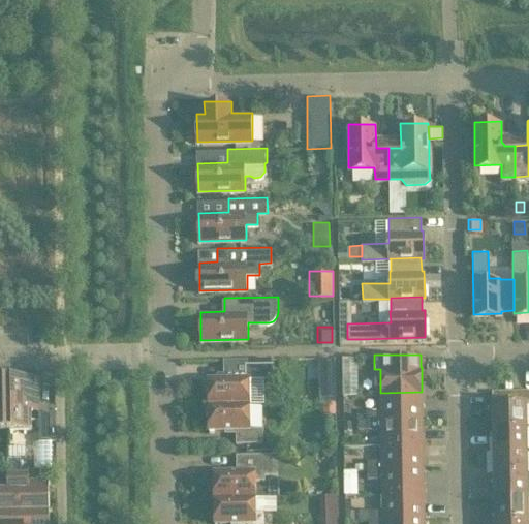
[(351,356),(342,356),(343,393),(351,393),(351,356)]
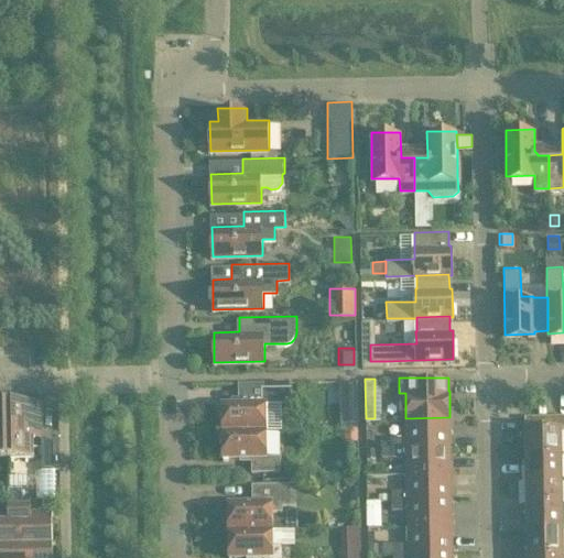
[(221,428),(266,428),(266,402),(291,401),(291,380),(238,381),(238,401),(221,401),(221,428)]
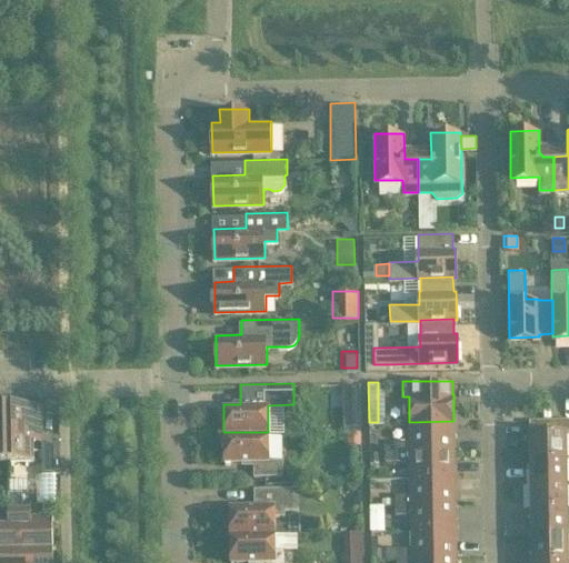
[(8,403),(8,460),(33,459),(33,431),(41,431),(41,403),(8,403)]
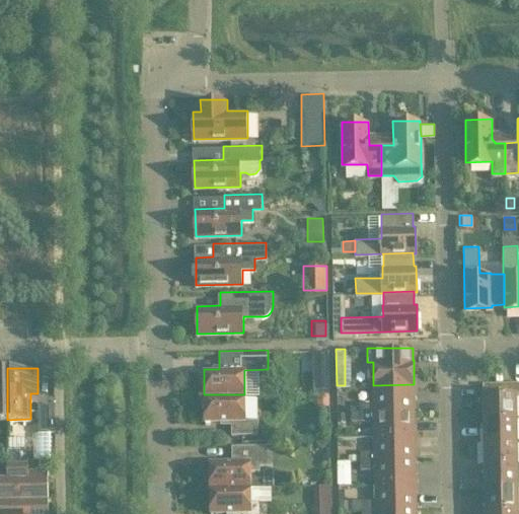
[(319,392),(328,392),(328,377),(314,377),(314,391),(319,391),(319,392)]
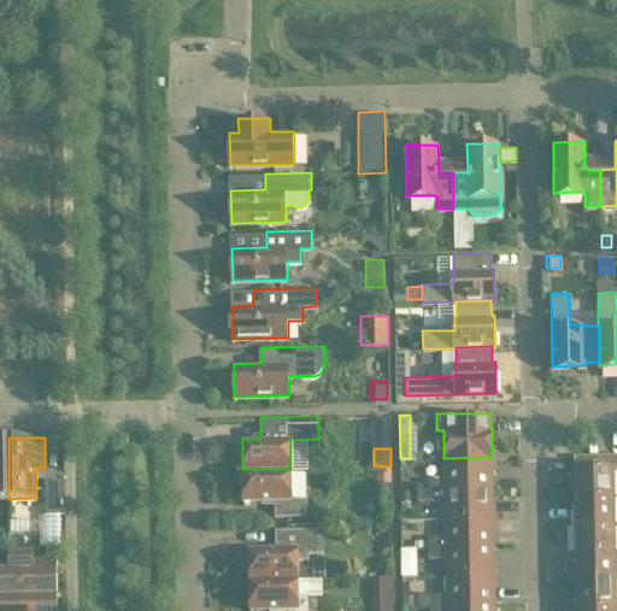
[(575,497),(613,495),(613,468),(616,466),(616,452),(588,453),(588,468),(574,468),(575,497)]
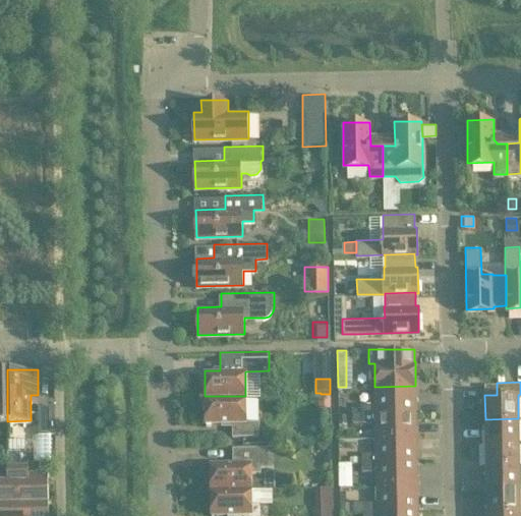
[(415,386),(374,387),(374,402),(360,403),(361,411),(415,410),(415,386)]
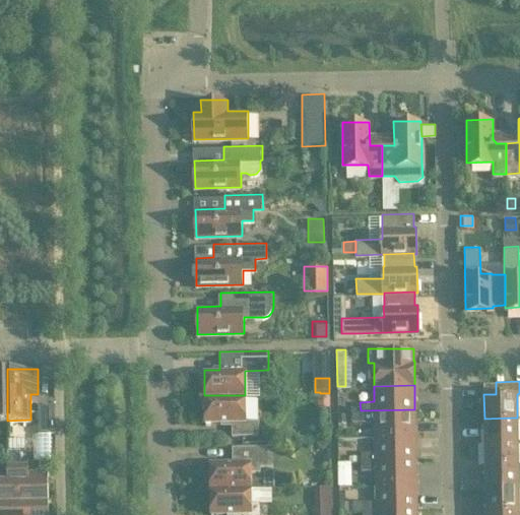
[(329,405),(329,393),(320,393),(320,405),(329,405)]
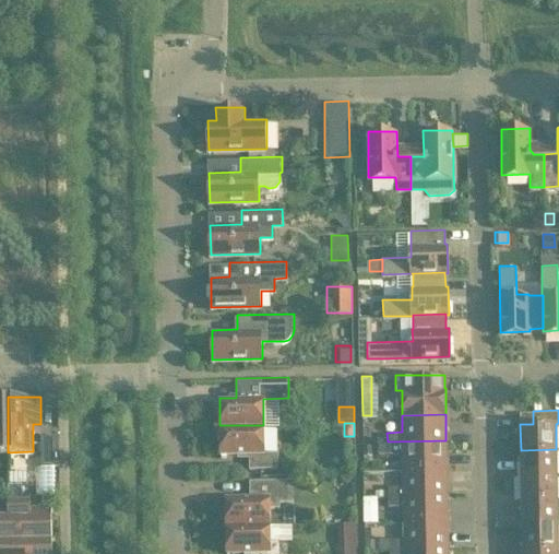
[(263,425),(219,425),(221,452),(249,452),(249,467),(277,466),(277,450),(264,451),(263,425)]
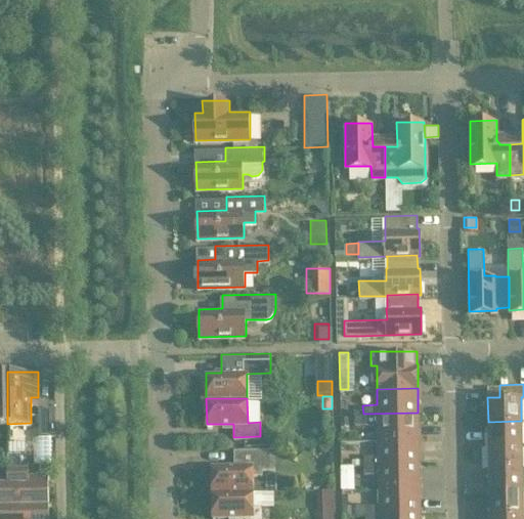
[(54,406),(38,406),(39,435),(55,435),(54,406)]
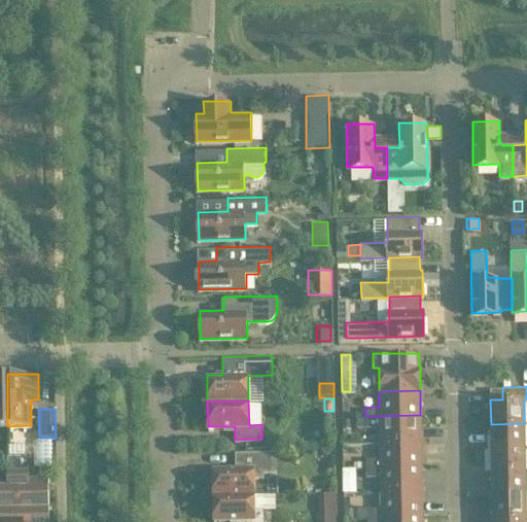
[(420,415),(365,416),(365,417),(356,417),(356,425),(380,425),(380,441),(421,440),(420,415)]
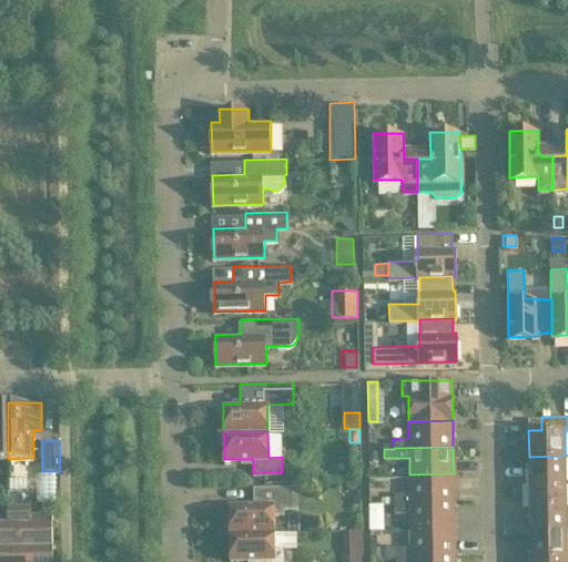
[(565,456),(529,457),(529,481),(566,481),(565,456)]
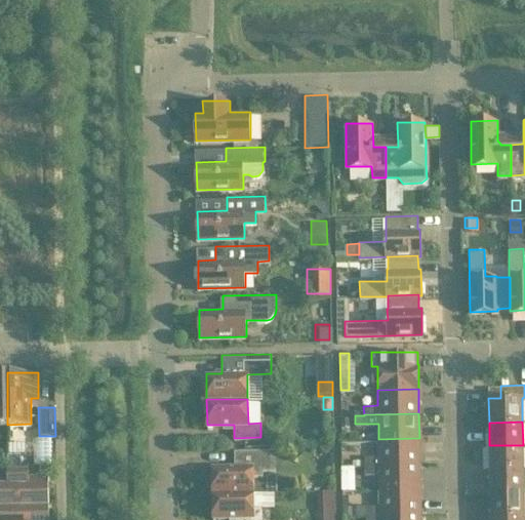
[(419,438),(378,439),(378,454),(364,455),(364,464),(419,463),(419,438)]
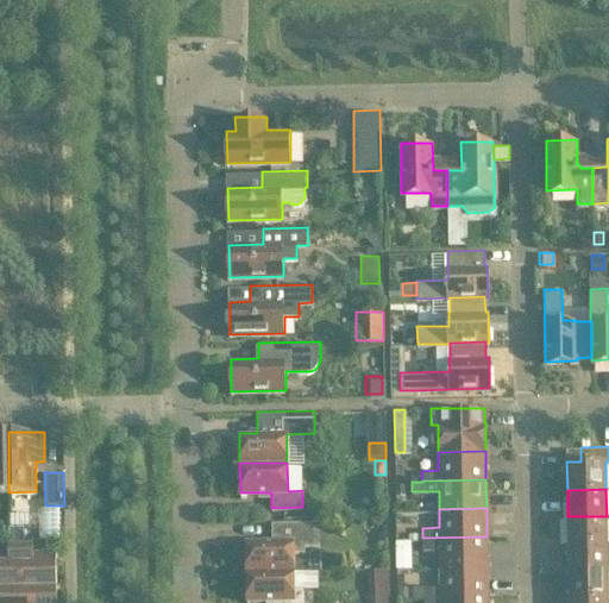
[(607,544),(607,516),(567,516),(567,544),(607,544)]
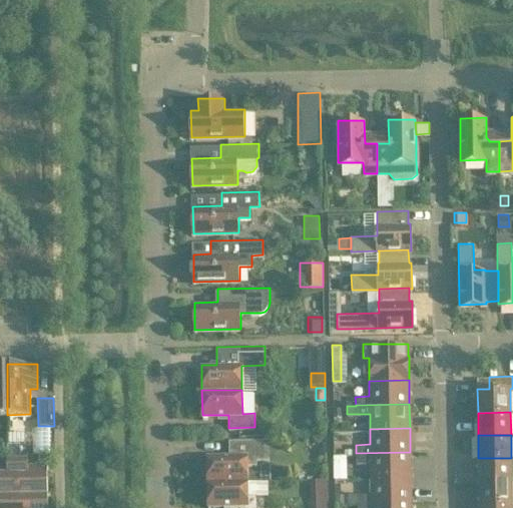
[(207,480),(247,479),(247,464),(257,464),(257,458),(269,458),(268,438),(228,439),(229,455),(206,455),(207,480)]
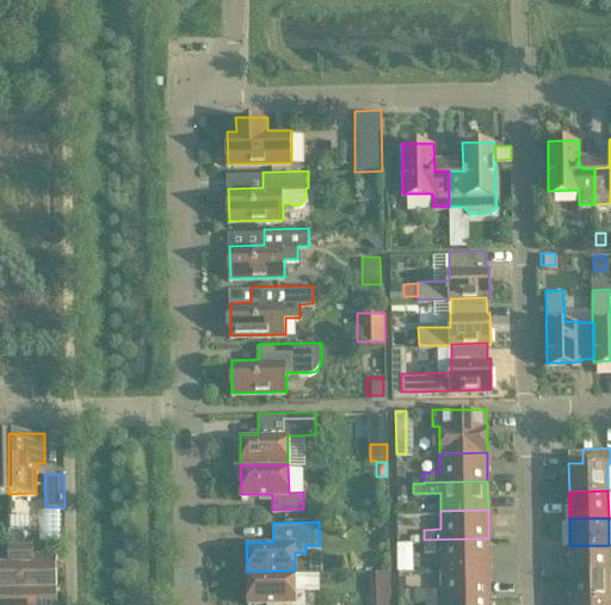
[(24,526),(8,526),(8,542),(24,542),(24,526)]
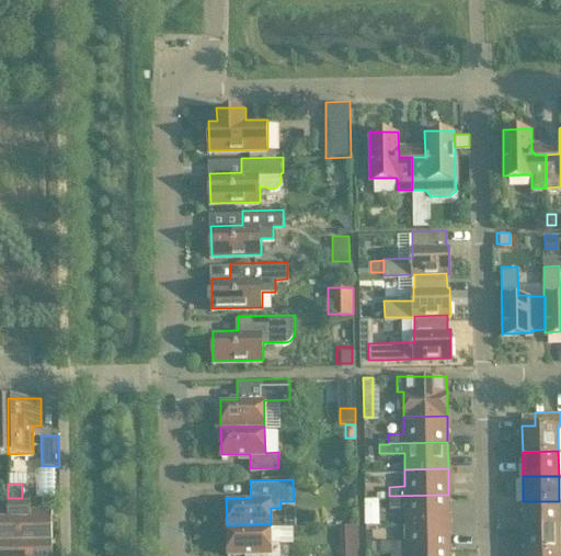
[(448,495),(389,496),(390,506),(405,506),(405,522),(449,521),(448,495)]
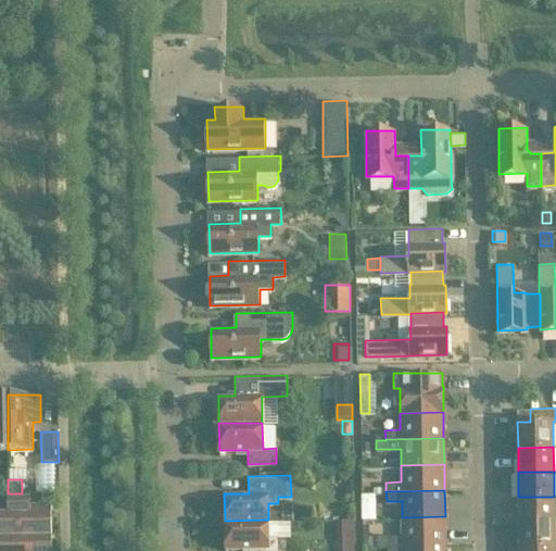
[(555,509),(554,510),(554,497),(518,497),(519,522),(555,521),(555,522),(555,521),(555,509)]
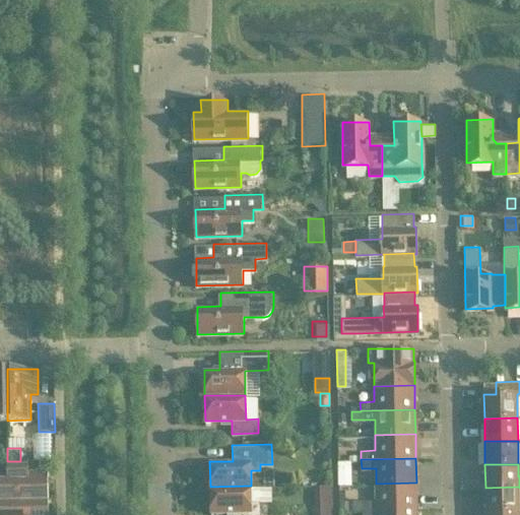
[(0,500),(48,500),(48,469),(28,470),(28,465),(6,465),(6,477),(0,477),(0,500)]
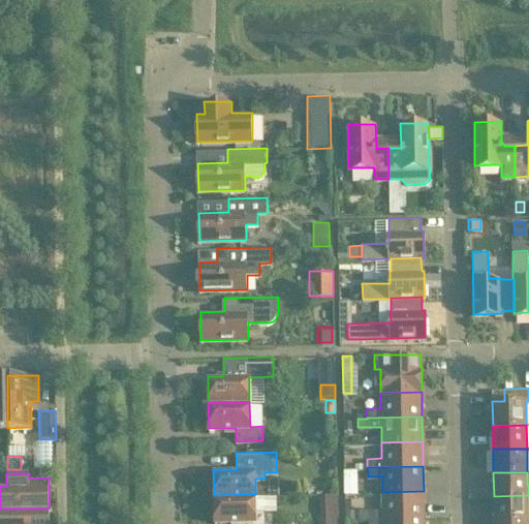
[(424,491),(382,492),(382,507),(368,509),(359,509),(359,519),(368,518),(368,517),(424,516),(424,491)]
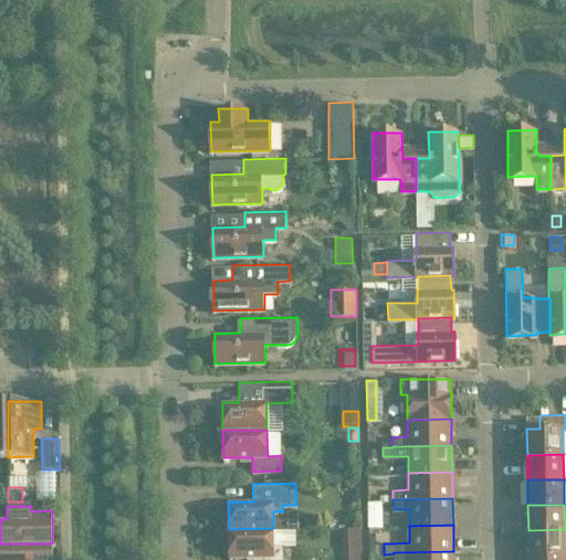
[(360,527),(343,527),(343,547),(362,547),(360,527)]
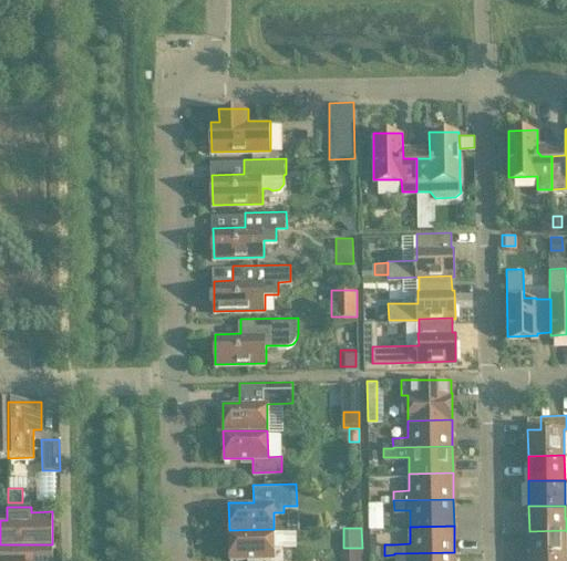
[(274,547),(274,529),(229,530),(229,558),(248,558),(247,560),(284,560),(284,546),(274,547)]
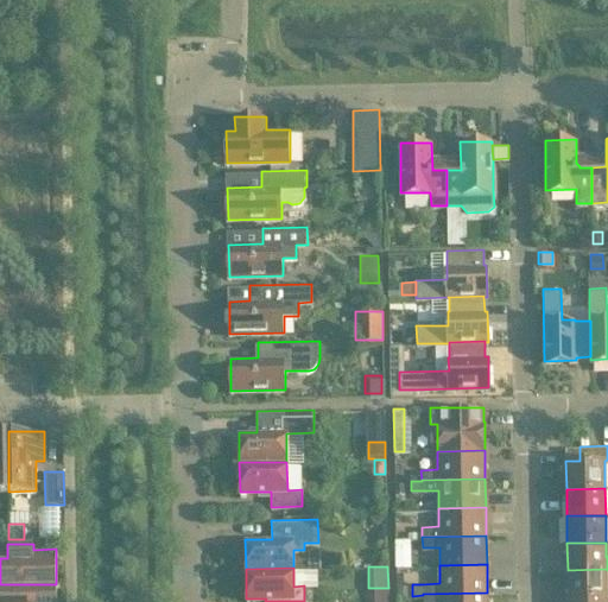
[(607,569),(568,570),(568,597),(607,596),(607,570),(607,569)]
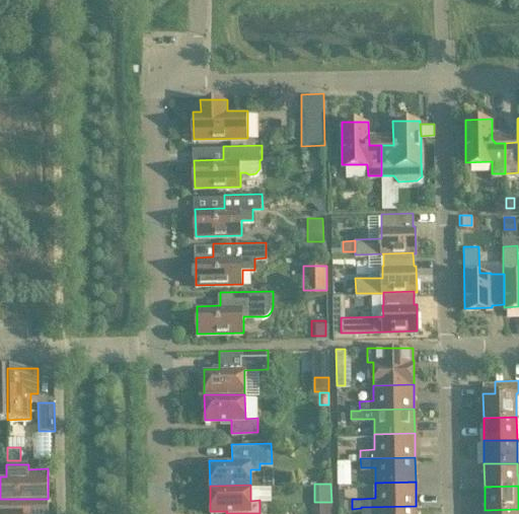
[(48,513),(48,499),(0,499),(0,513),(48,513)]
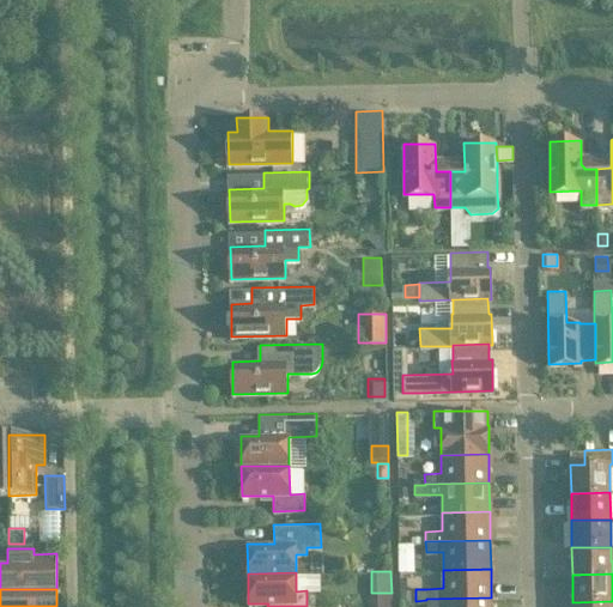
[(407,590),(399,590),(400,601),(413,601),(413,590),(407,590)]
